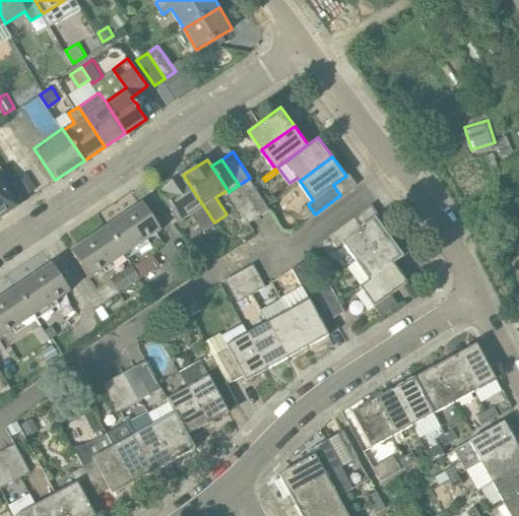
[(0,216),(16,205),(12,199),(11,199),(20,193),(4,170),(0,173),(0,216)]
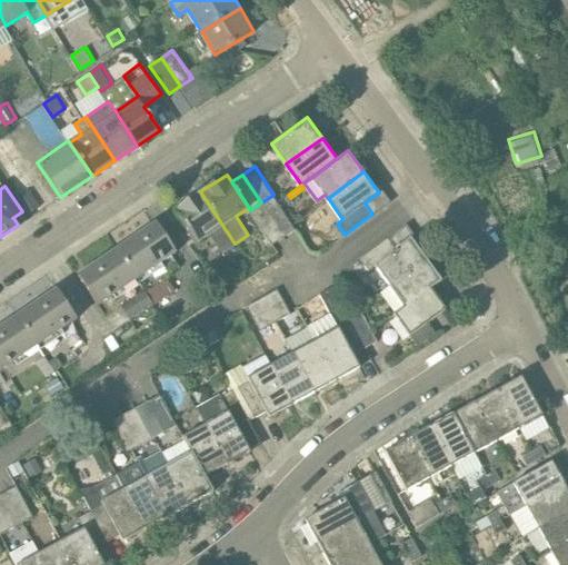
[(30,187),(18,195),(29,212),(41,205),(30,187)]
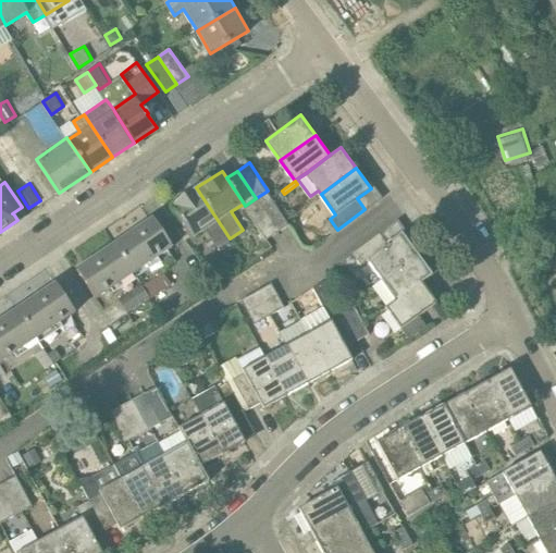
[(218,247),(230,238),(196,187),(171,205),(193,237),(206,230),(218,247)]
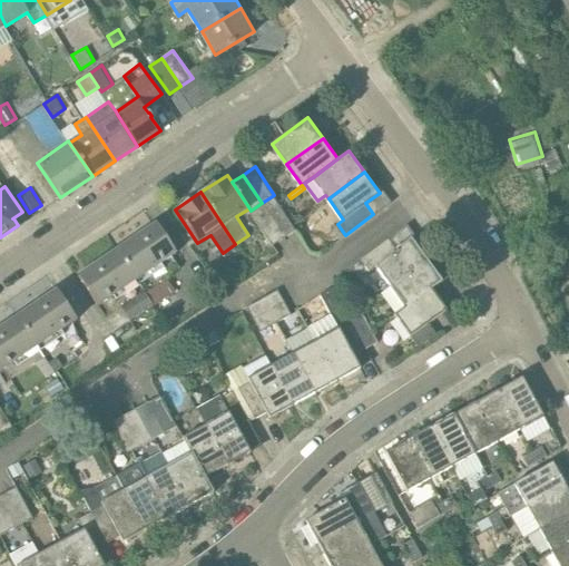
[(273,244),(284,236),(265,207),(277,199),(274,195),(262,203),(251,211),(260,225),(273,244)]
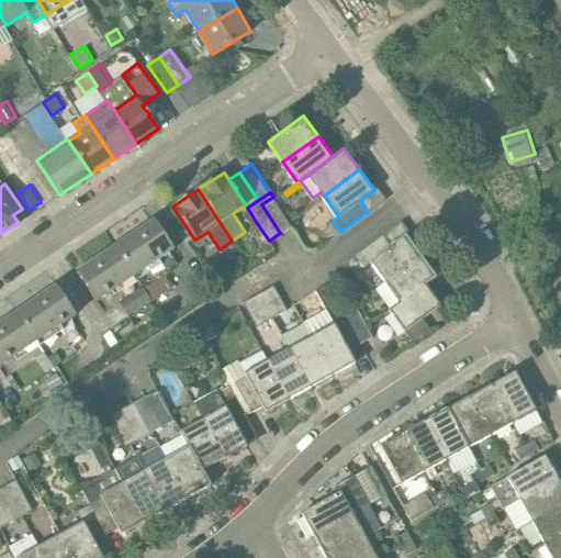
[(261,204),(280,233),(292,225),(279,207),(273,197),(261,204)]
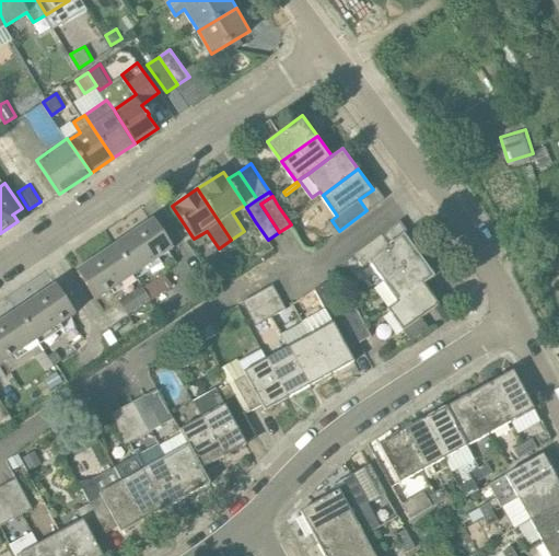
[(155,261),(174,247),(154,218),(135,230),(155,261)]
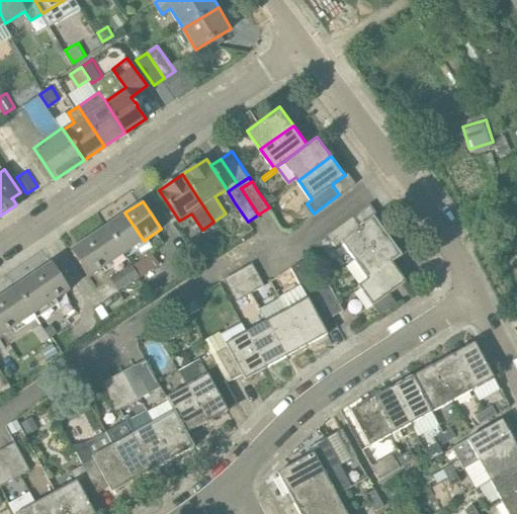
[(125,253),(144,241),(124,212),(107,225),(125,253)]
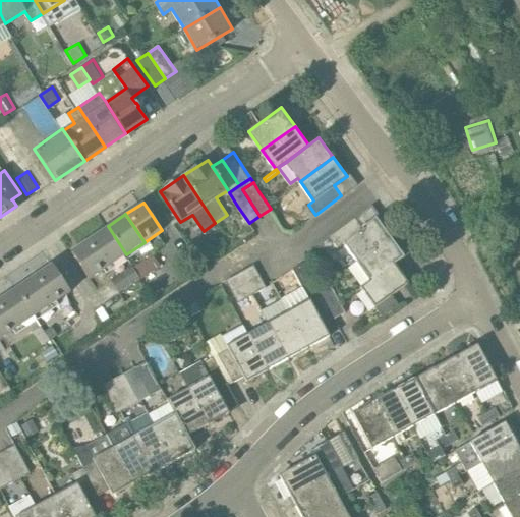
[(344,241),(357,261),(391,236),(377,217),(363,226),(356,216),(330,235),(338,245),(344,241)]
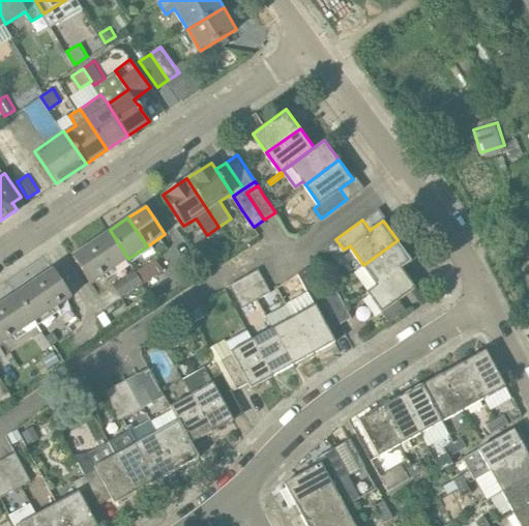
[(111,271),(128,259),(110,230),(91,242),(111,271)]
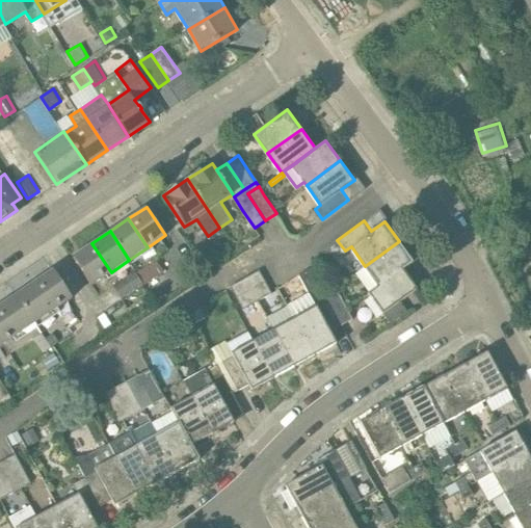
[(221,244),(220,251),(224,257),(234,249),(228,240),(221,244)]
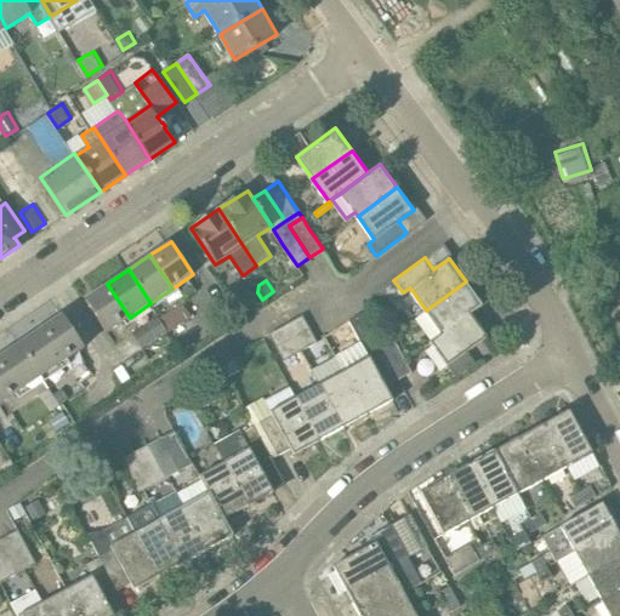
[(426,311),(442,331),(443,332),(471,313),(483,304),(466,281),(426,311)]
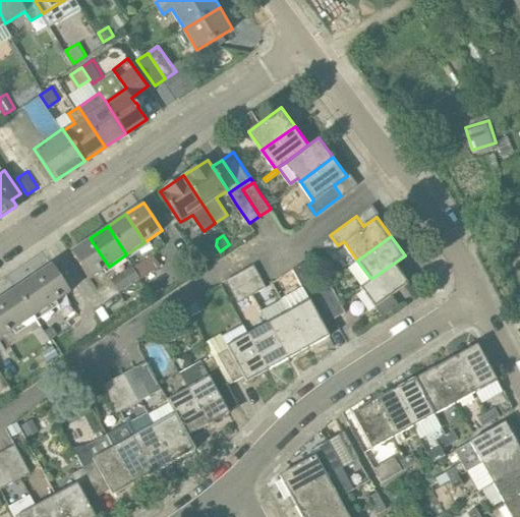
[(91,279),(109,267),(90,238),(72,250),(91,279)]
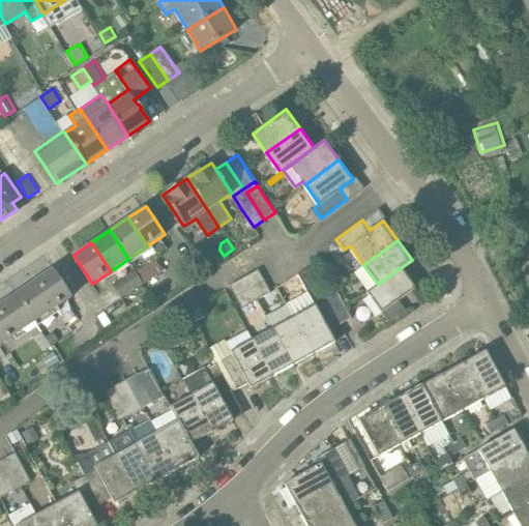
[(153,257),(136,270),(143,281),(144,283),(145,282),(162,269),(153,257)]
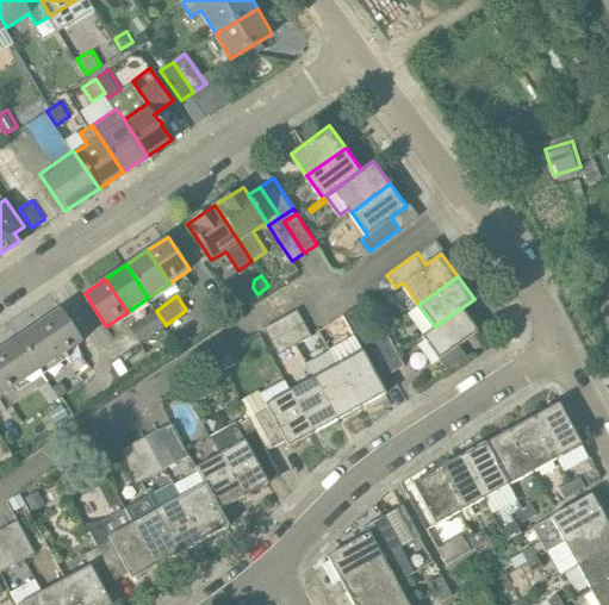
[(343,313),(355,335),(361,345),(374,338),(356,305),(343,313)]
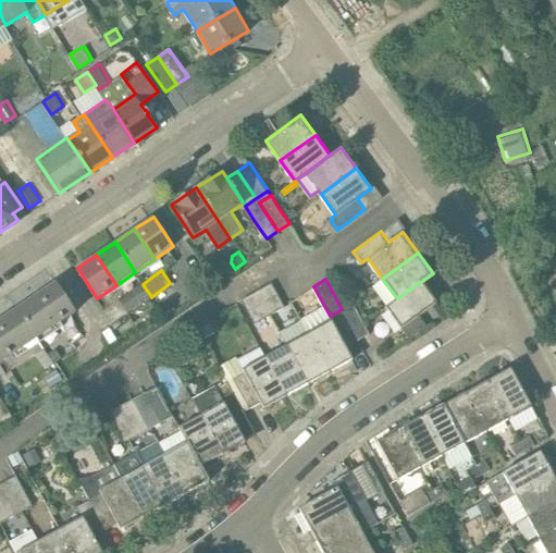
[(128,310),(150,295),(143,284),(140,281),(119,296),(128,310)]
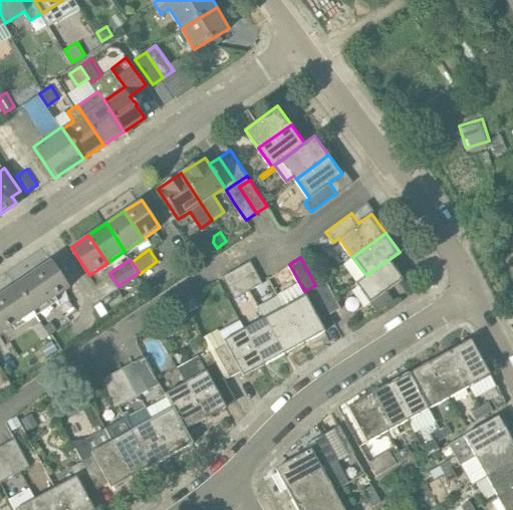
[(223,274),(229,284),(256,270),(251,259),(223,274)]
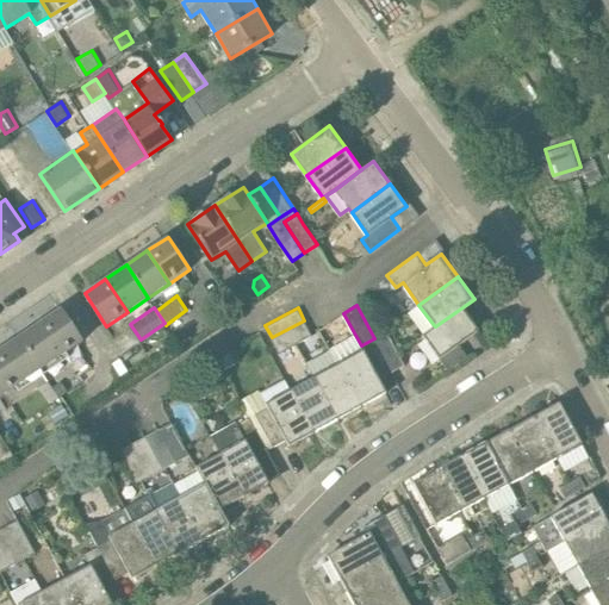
[(463,307),(435,326),(434,325),(423,335),(440,357),(479,330),(463,307)]
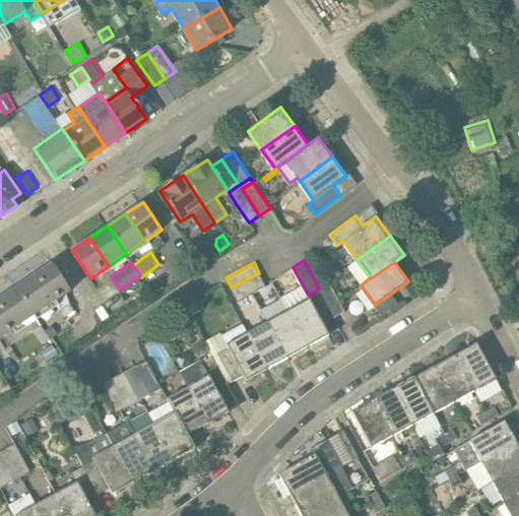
[(53,303),(71,291),(52,263),(35,274),(53,303)]
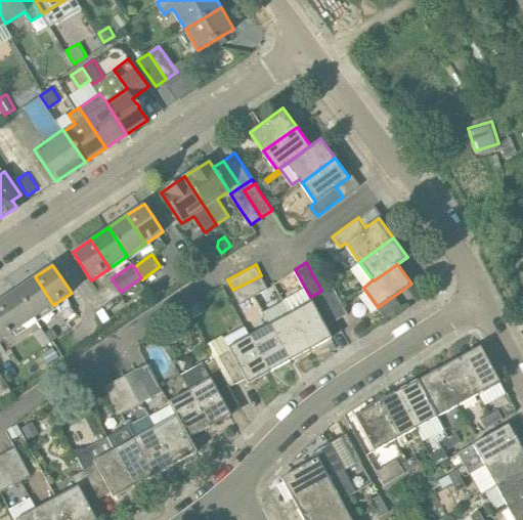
[(268,287),(261,275),(233,290),(240,302),(266,289),(268,287)]
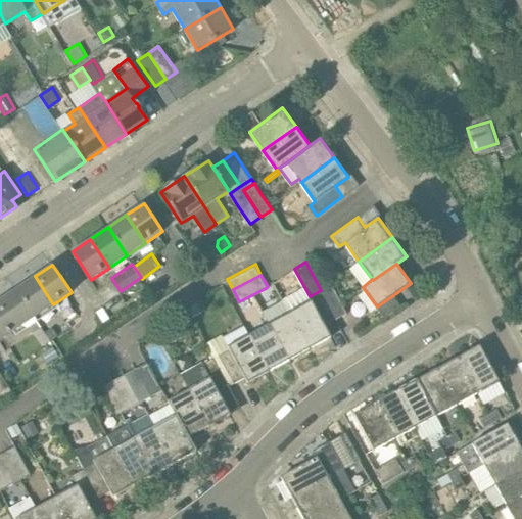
[(36,317),(53,304),(35,276),(16,288),(36,317)]
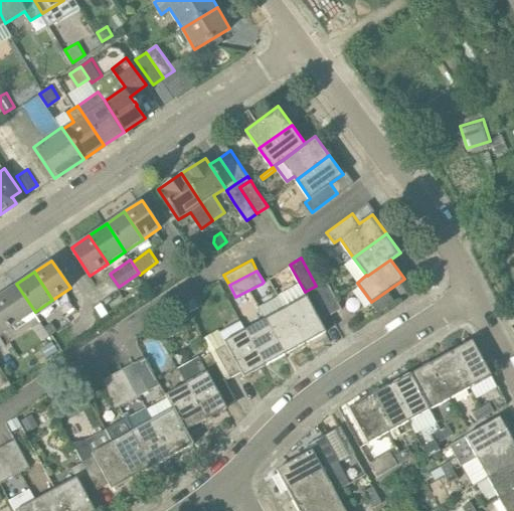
[(342,308),(327,280),(316,286),(331,313),(342,308)]
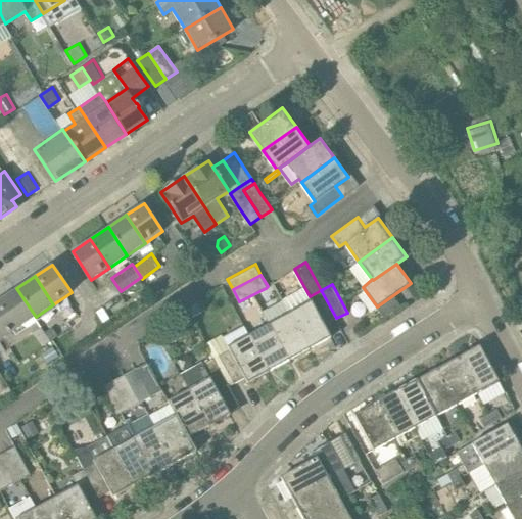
[(304,287),(283,298),(284,299),(290,312),(310,347),(331,336),(331,335),(342,329),(336,318),(321,290),(310,296),(304,287)]
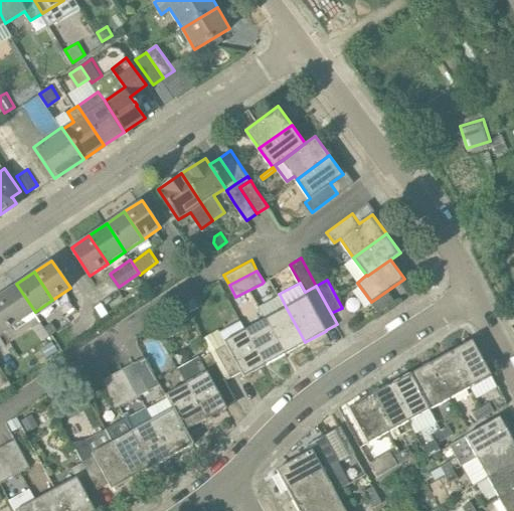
[(0,297),(17,323),(35,312),(16,284),(0,294),(0,297)]
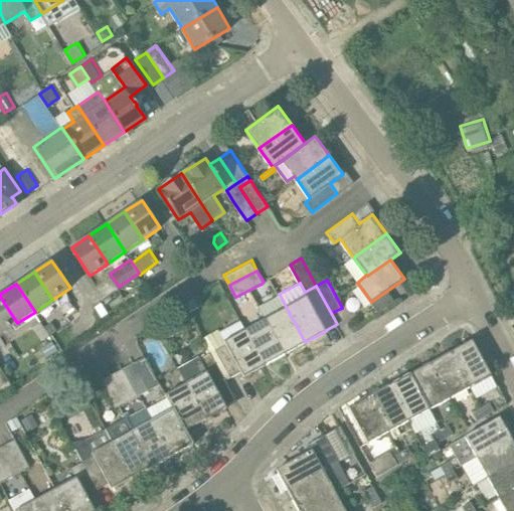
[(198,294),(197,295),(184,302),(189,310),(203,303),(198,294)]
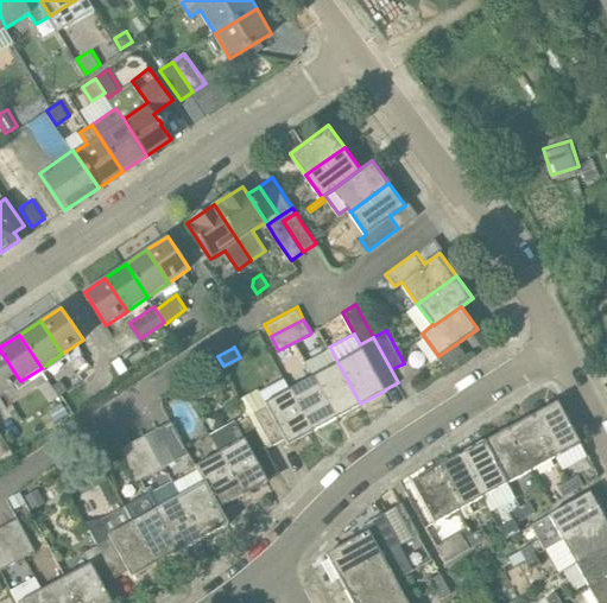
[(0,394),(20,381),(0,350),(0,394)]
